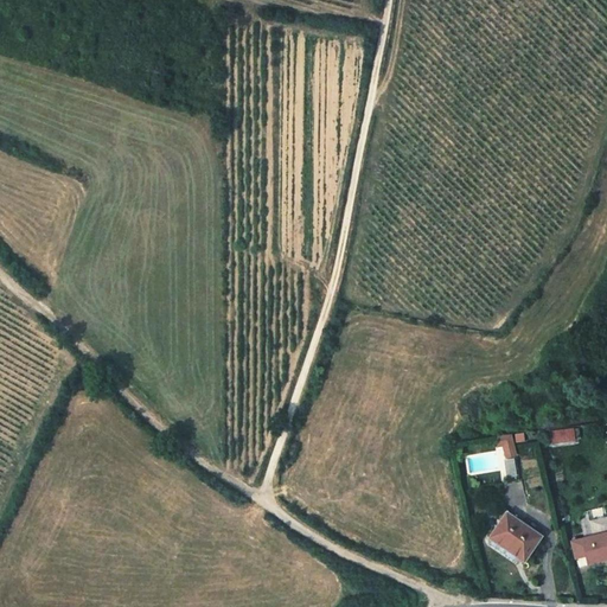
[(574,430),(553,434),(555,446),(576,442),(574,430)]
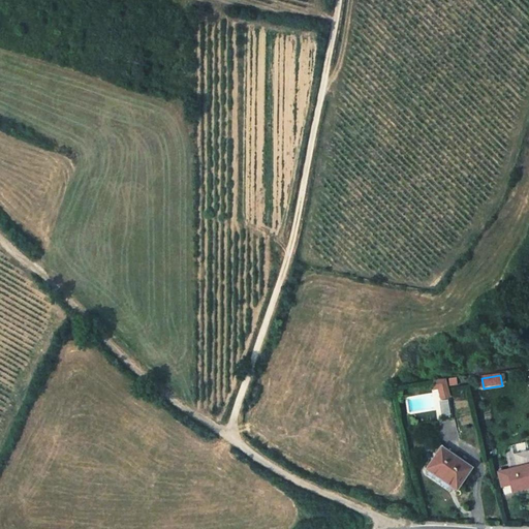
[(455,377),(439,380),(441,389),(446,387),(448,400),(459,398),(455,377)]
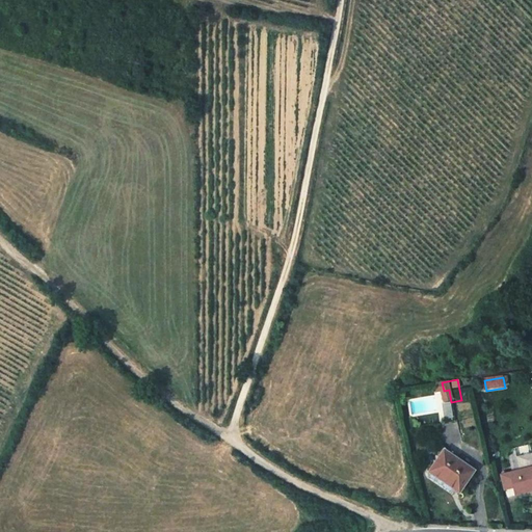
[(478,469),(449,451),(437,469),(468,487),(478,469)]
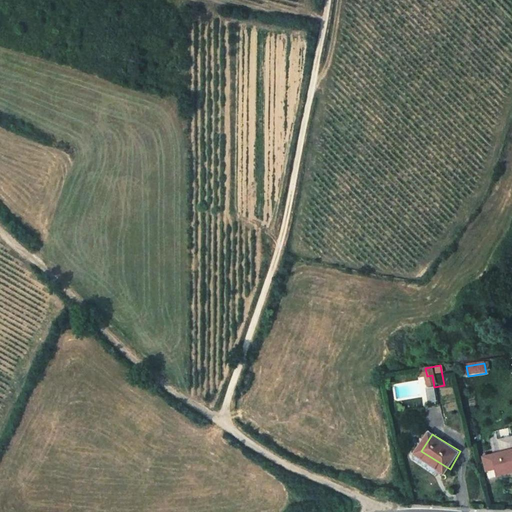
[(511,446),(503,449),(507,463),(502,464),(504,471),(511,468),(511,446)]
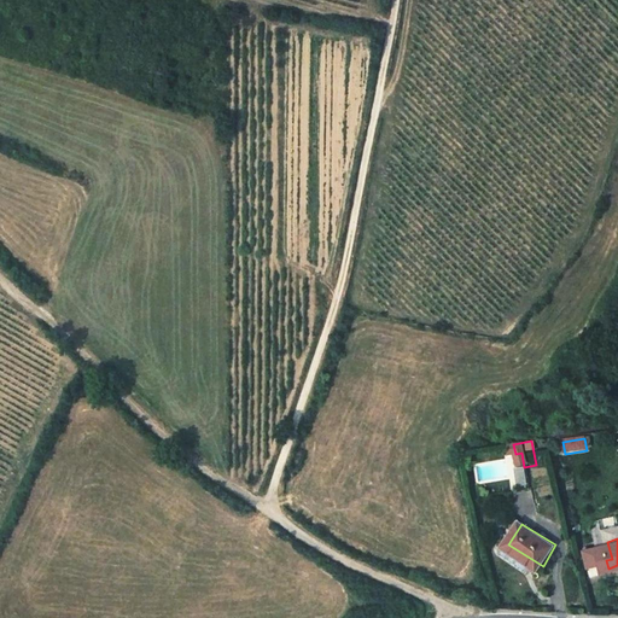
[(602,543),(606,560),(612,559),(607,542),(602,543)]
